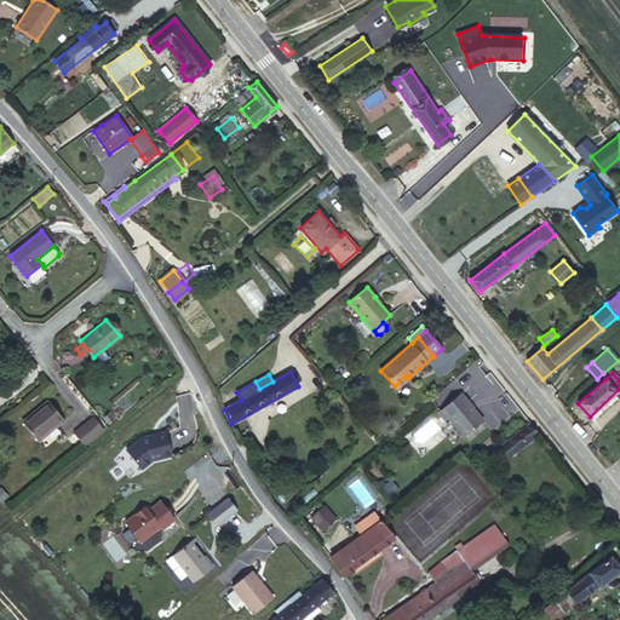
[(359,375),(350,384),(356,391),(365,383),(359,375)]
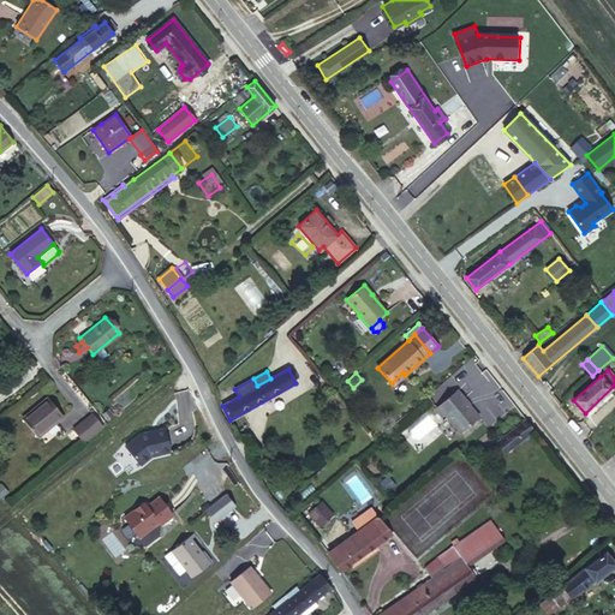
[(445,416),(460,433),(478,417),(457,392),(435,410),(442,418),(445,416)]
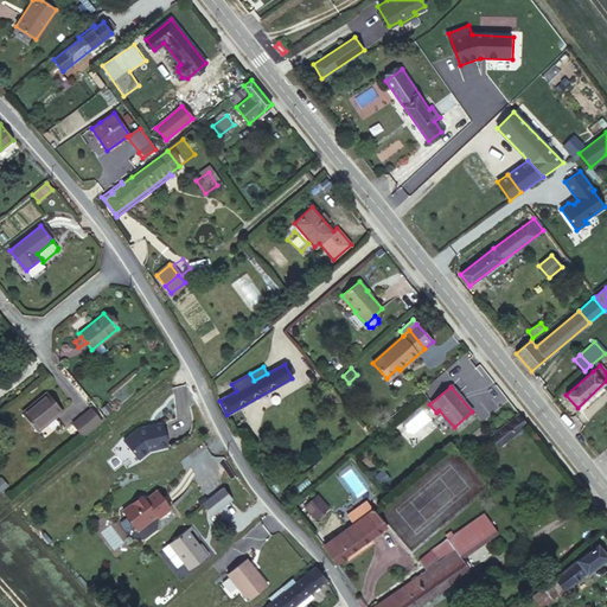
[(62,410),(48,393),(23,414),(37,432),(62,410)]
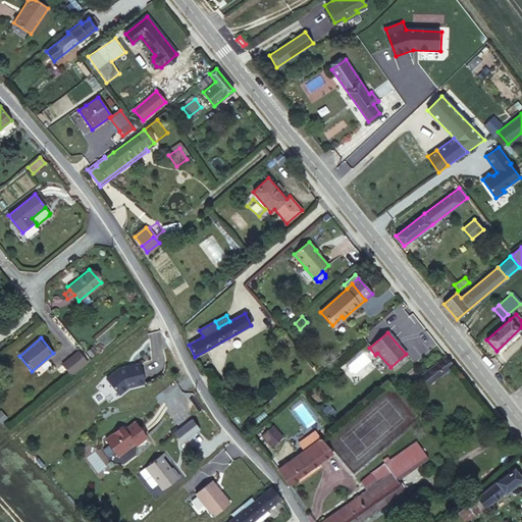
[(87,351),(92,357),(97,352),(92,347),(87,351)]
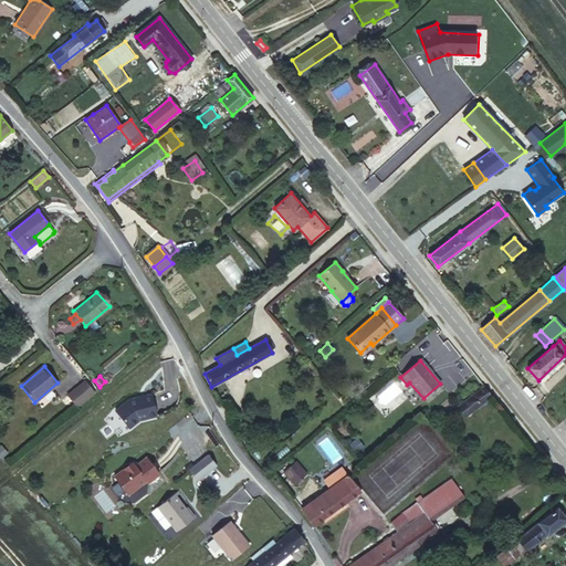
[(95,392),(85,380),(67,396),(77,407),(95,392)]
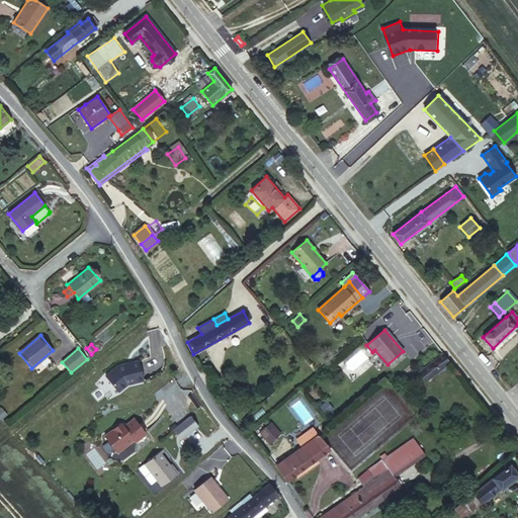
[(449,363),(442,354),(420,371),(427,380),(449,363)]
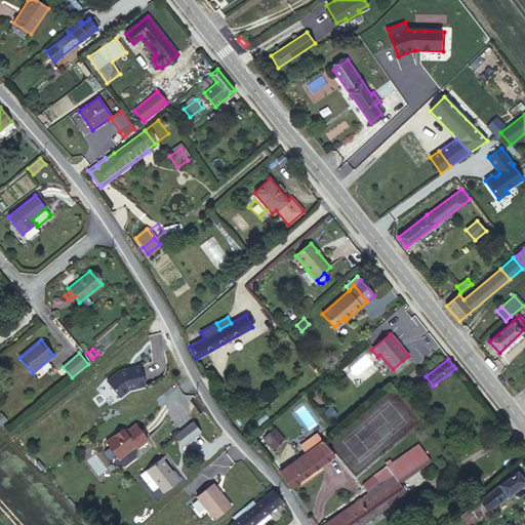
[(146,386),(140,366),(120,371),(108,381),(120,397),(131,389),(135,388),(136,389),(146,386)]
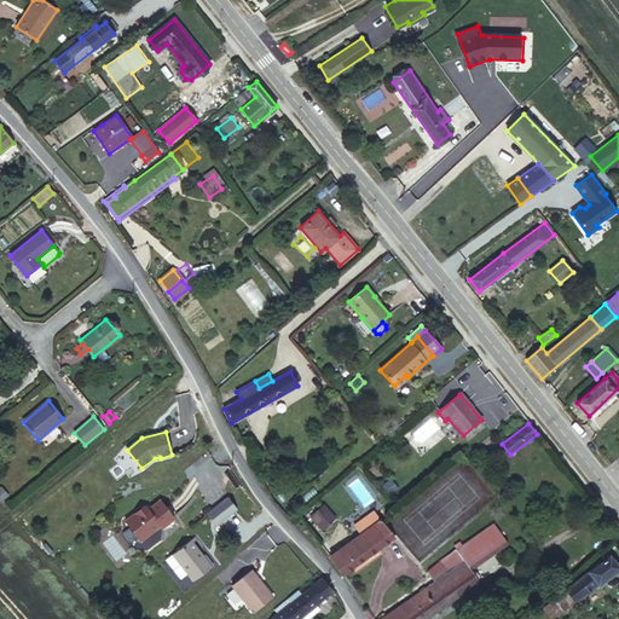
[(236,509),(226,497),(208,512),(217,524),(236,509)]
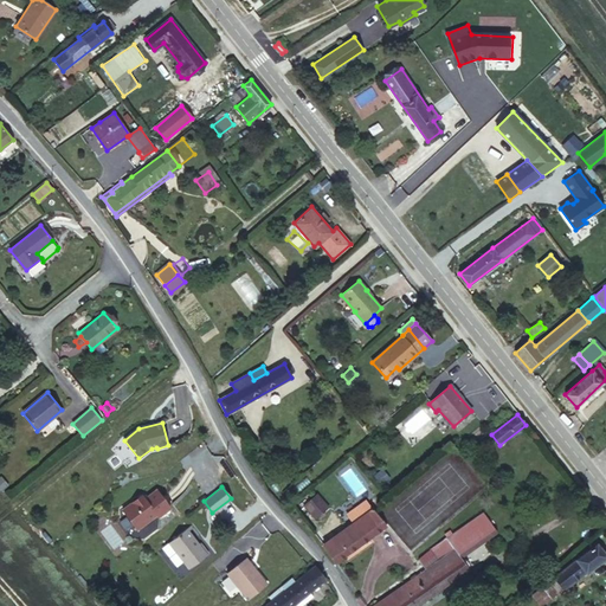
[(171,507),(158,489),(146,498),(142,495),(123,510),(137,529),(156,514),(161,515),(171,507)]
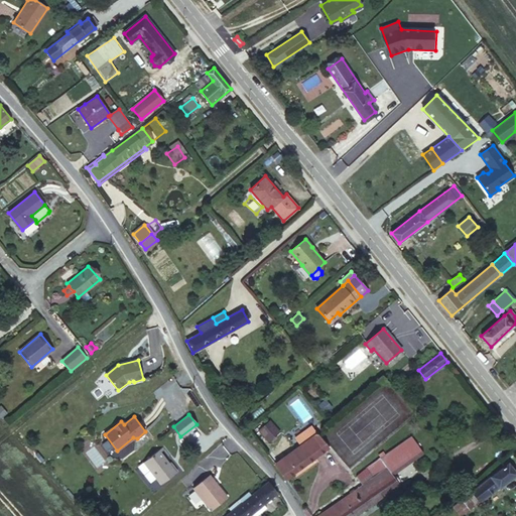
[(268,441),(280,432),(270,420),(258,430),(268,441)]
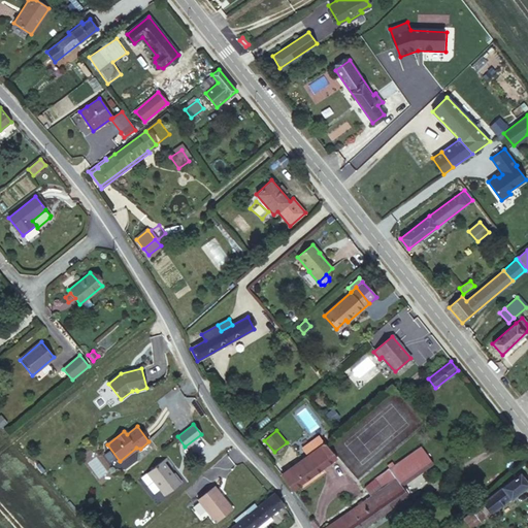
[(307,456),(282,474),(292,491),(336,459),(320,437),(303,450),(307,456)]
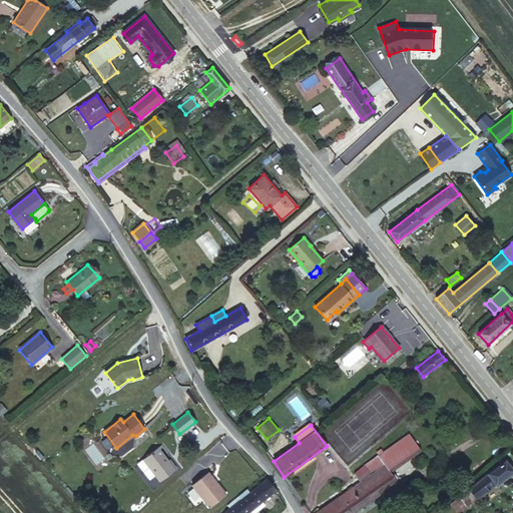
[(409,434),(354,473),(360,482),(352,487),(351,486),(347,489),(348,490),(315,512),(352,512),(397,482),(390,472),(421,450),(409,434)]
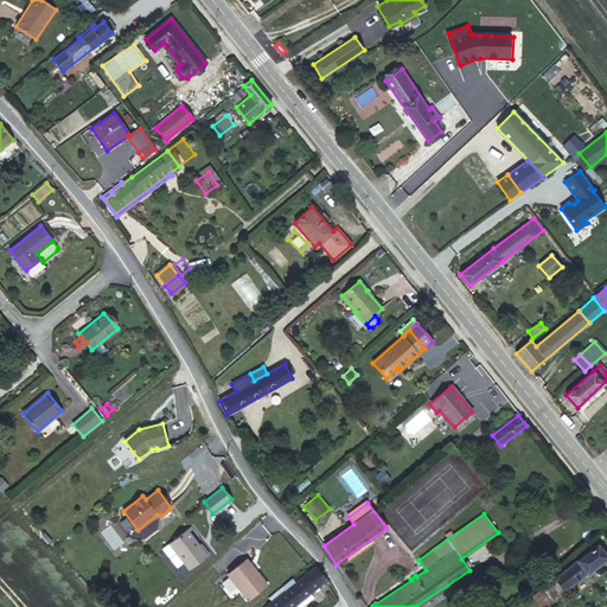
[(199,549),(193,540),(195,540),(187,530),(170,543),(190,569),(209,555),(202,547),(199,549)]
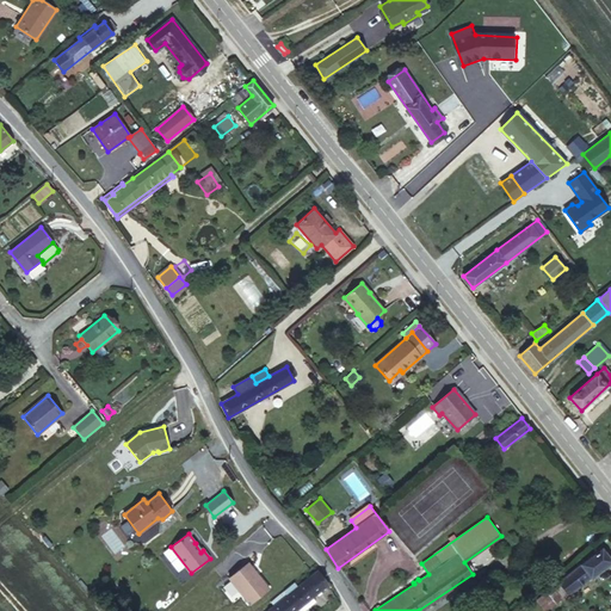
[(554,586),(563,598),(568,594),(591,578),(610,562),(610,560),(602,549),(559,582),(554,586)]
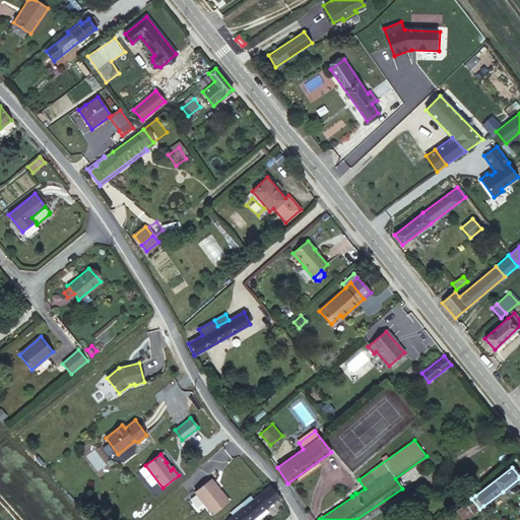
[(229,502),(211,479),(195,492),(212,514),(229,502)]
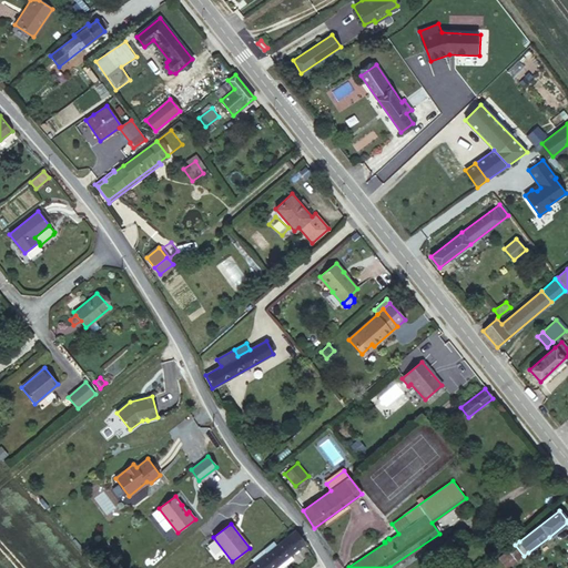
[(274,567),(305,543),(295,530),(277,546),(274,541),(264,549),(267,554),(250,567),(274,567)]
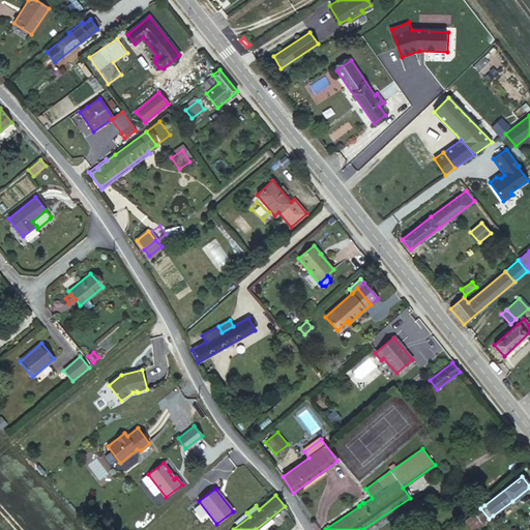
[(200,521),(207,516),(200,505),(193,510),(200,521)]
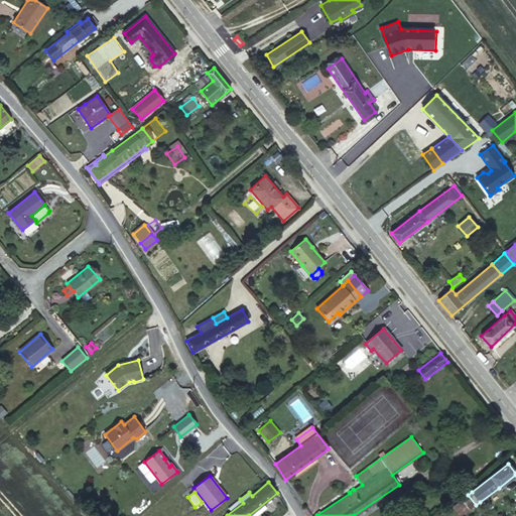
[(461,515),(476,505),(468,495),(440,515),(461,515)]
